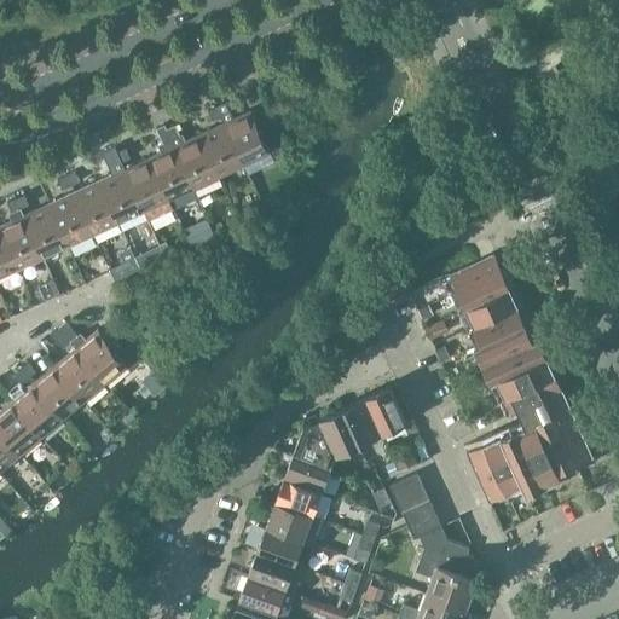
[(226,102),(218,105),(223,116),(231,113),(226,102)]
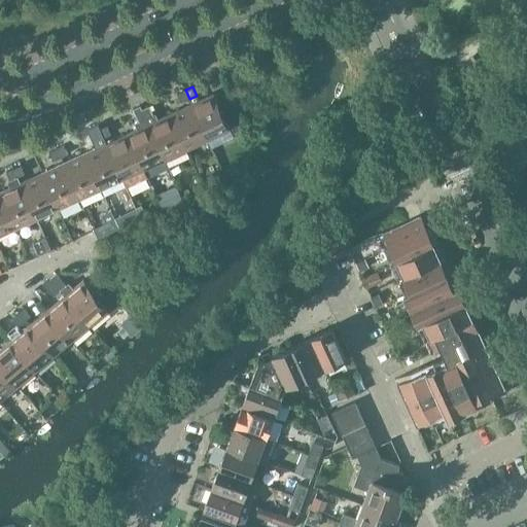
[(189,99),(185,90),(177,94),(181,102),(189,99)]
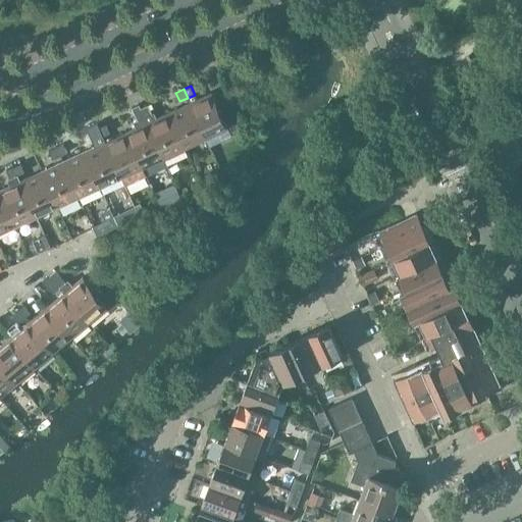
[(212,94),(190,104),(206,138),(227,127),(212,94)]
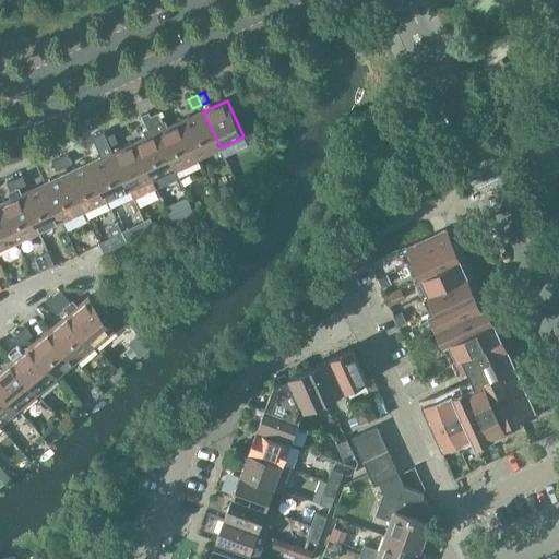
[(203,111),(180,121),(198,157),(221,147),(203,111)]
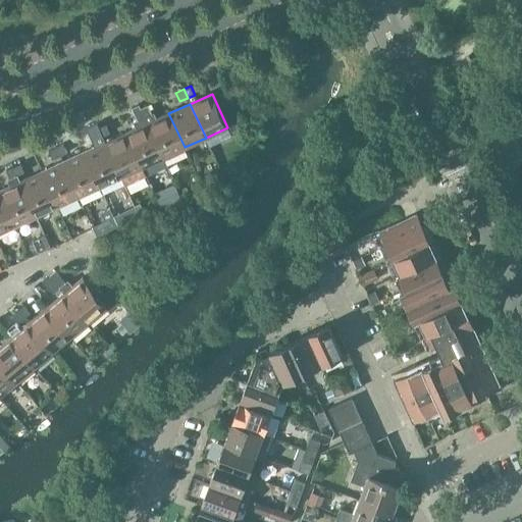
[(149,105),(141,108),(145,117),(153,114),(149,105)]
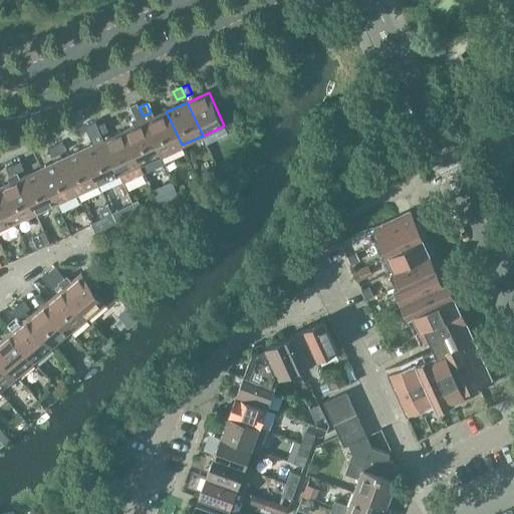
[(143,115),(139,106),(132,110),(136,118),(143,115)]
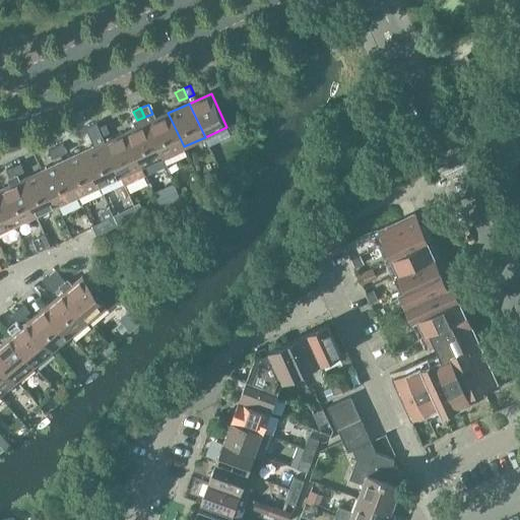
[(168,113),(147,123),(163,156),(184,146),(168,113)]
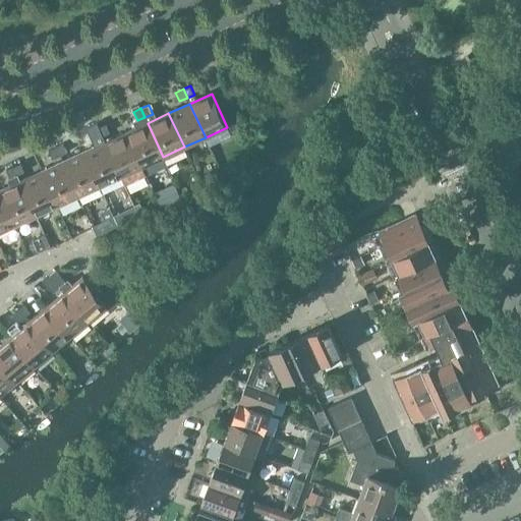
[(148,123),(126,132),(141,167),(163,157),(148,123)]
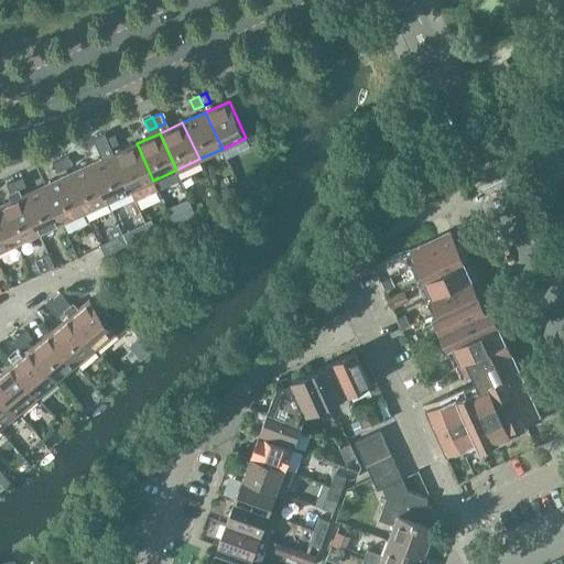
[(115,134),(107,138),(111,148),(119,144),(115,134)]
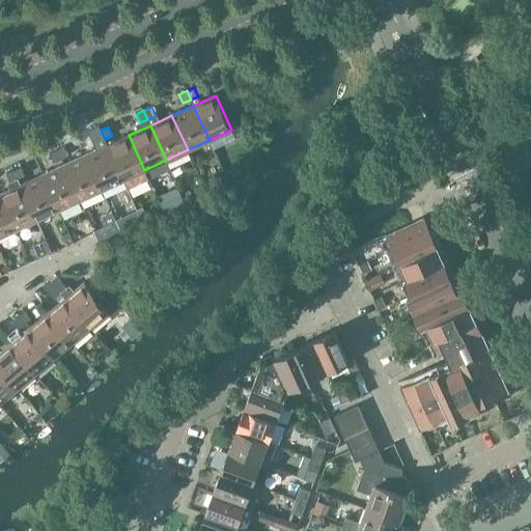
[(105,139),(101,130),(93,134),(98,142),(105,139)]
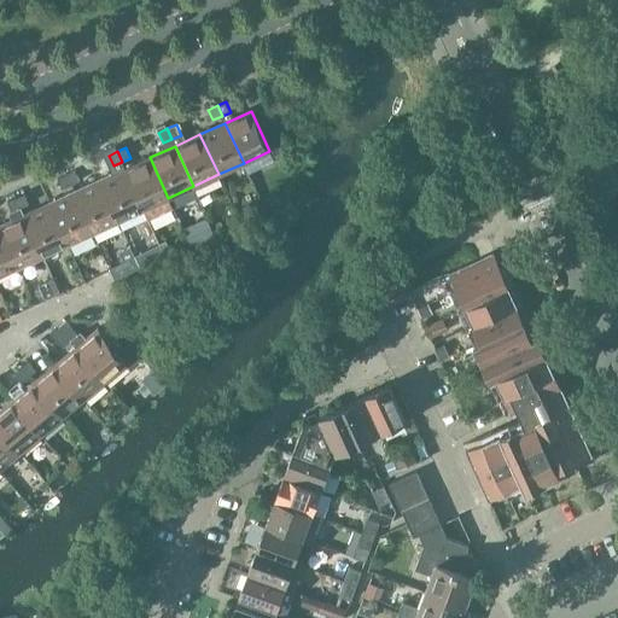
[(150,157),(124,169),(144,209),(149,220),(174,209),(168,198),(150,157)]
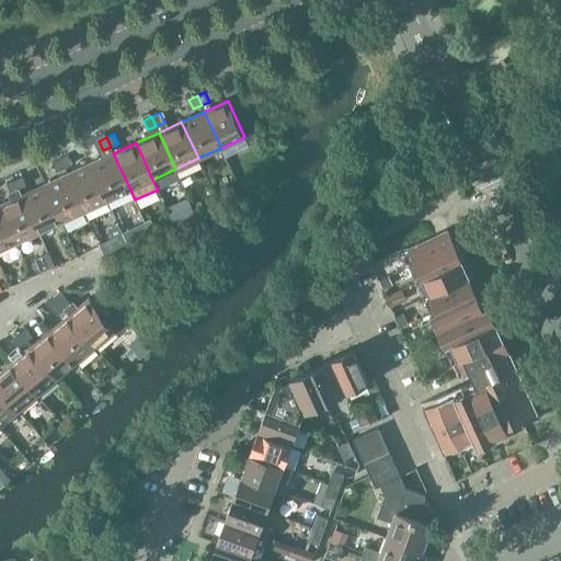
[(113,153),(90,163),(107,201),(130,190),(113,153)]
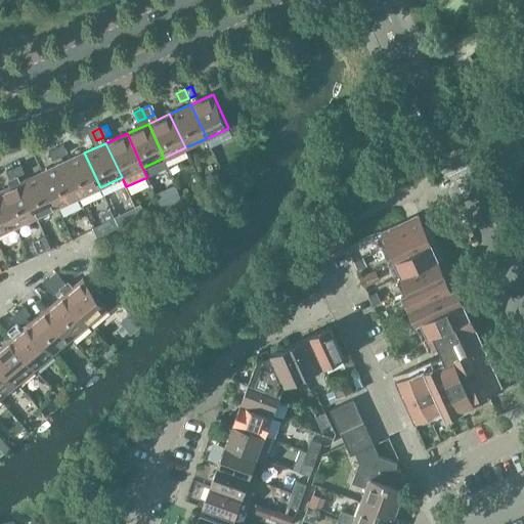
[(63,144),(56,148),(60,157),(68,154),(63,144)]
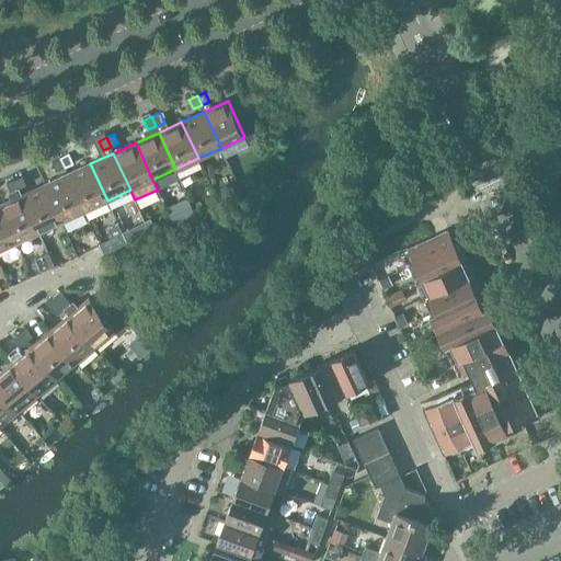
[(65,168),(60,159),(53,162),(57,172),(65,168)]
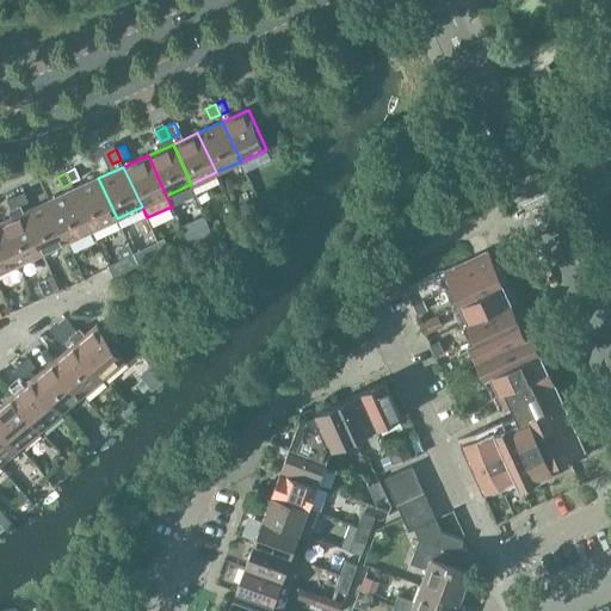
[(98,178),(73,190),(92,229),(117,218),(98,178)]
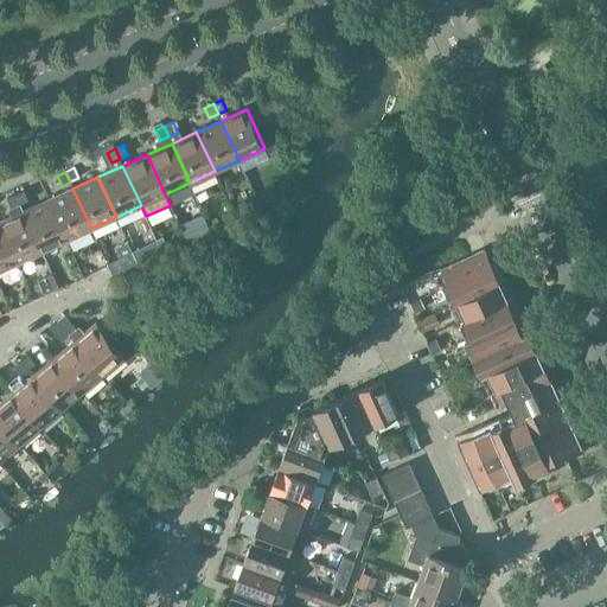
[(72,189),(49,199),(66,240),(91,228),(72,189)]
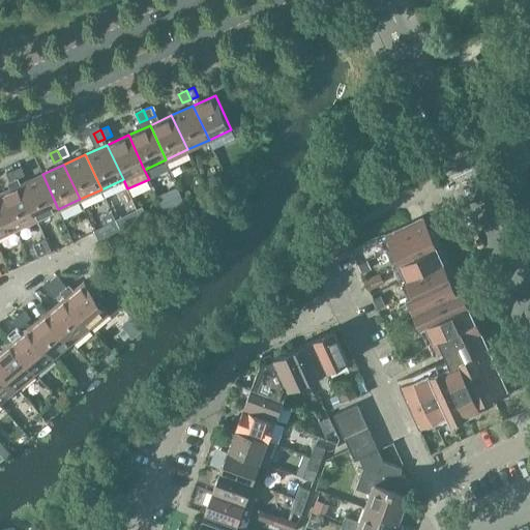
[(22,167),(13,170),(18,179),(26,175),(22,167)]
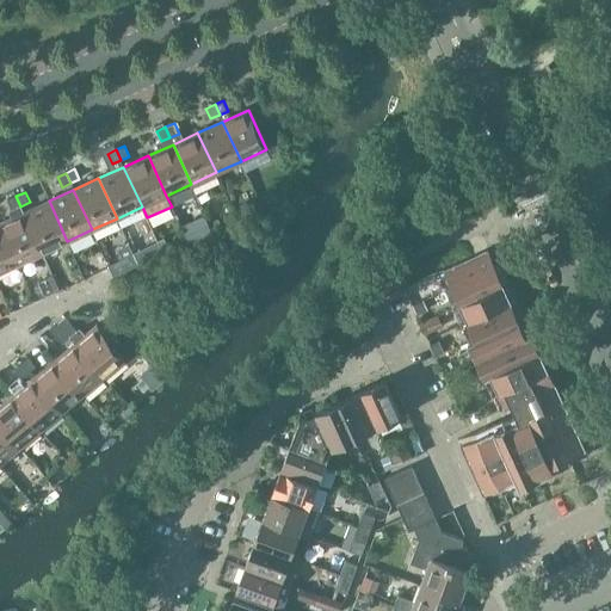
[(20,207),(16,196),(7,199),(12,210),(20,207)]
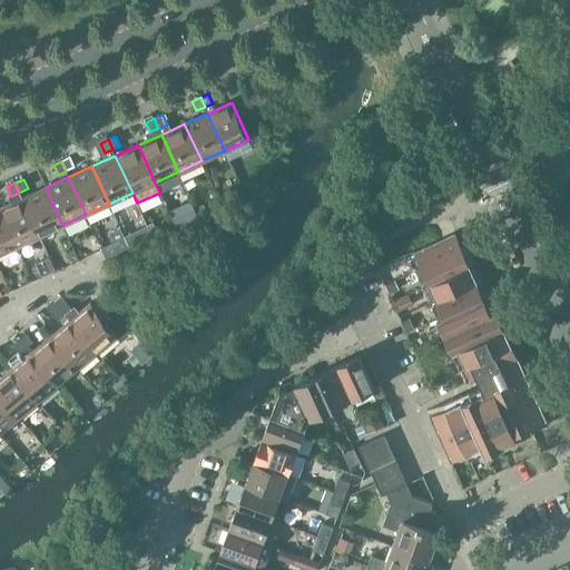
[(46,187),(22,198),(39,235),(62,225),(46,187)]
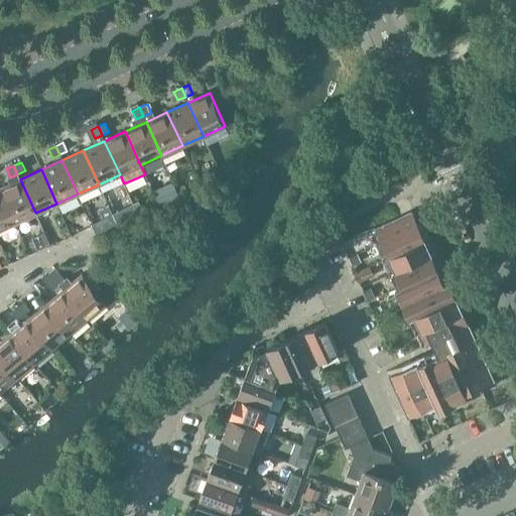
[(20,179),(0,188),(0,190),(15,223),(35,213),(20,179)]
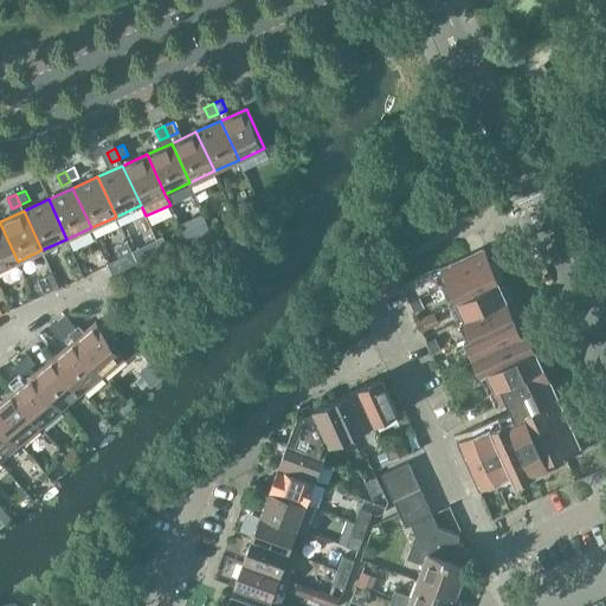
[(0,224),(0,269),(18,262),(0,224)]
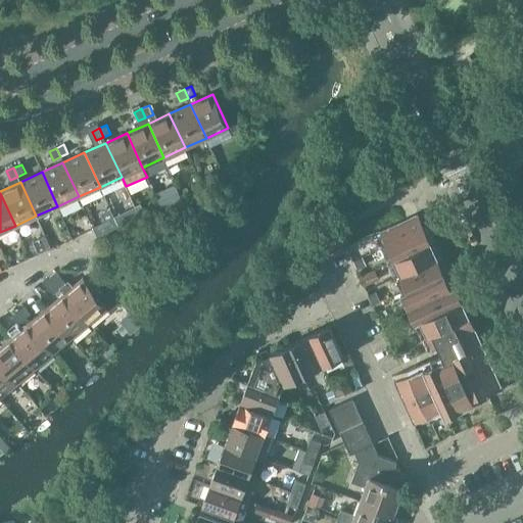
[(442,353),(392,377),(414,424),(428,418),(430,423),(504,389),(423,211),(380,232),(386,246),(381,248),(428,351),(438,346),(442,353)]
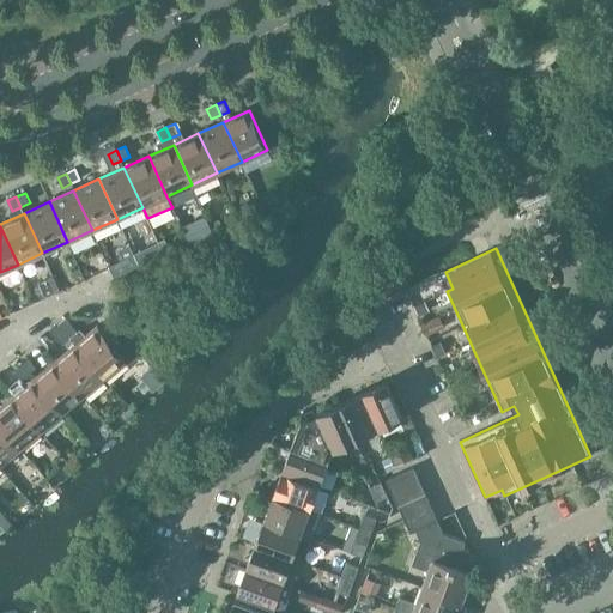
[(59,325),(64,331),(71,339),(78,333),(77,332),(71,323),(66,319),(59,325)]
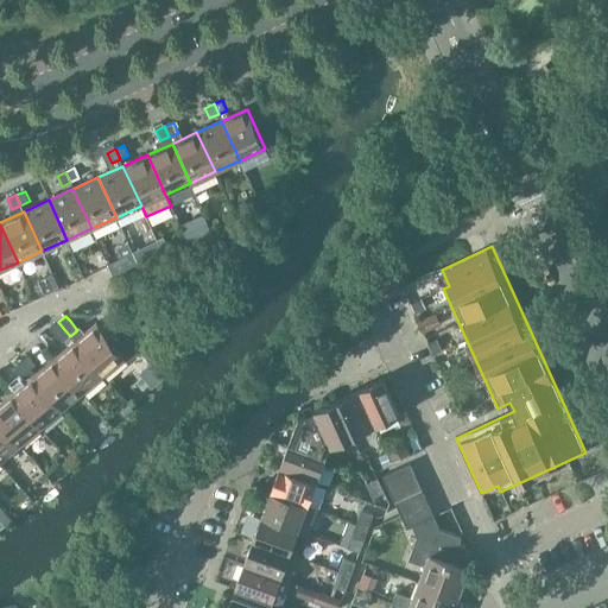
[(70,336),(63,328),(58,322),(50,328),(56,334),(63,342),(70,336)]
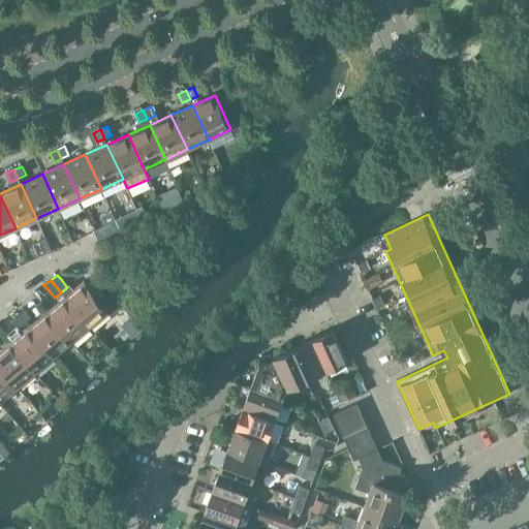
[(65,298),(89,327),(109,310),(112,314),(121,306),(105,287),(96,296),(84,281),(72,291),(67,285),(66,286),(67,287),(61,292),(65,298)]
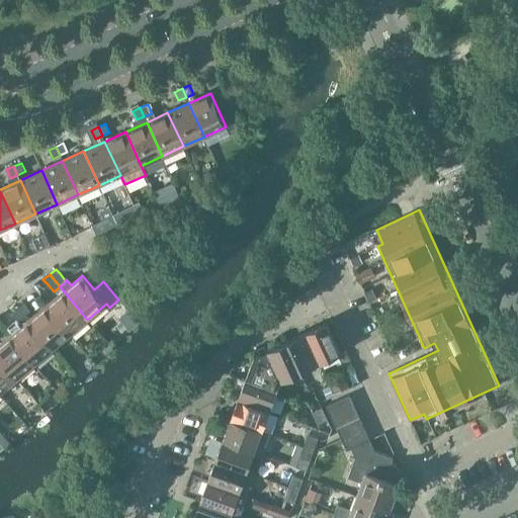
[(64,291),(46,306),(70,334),(87,320),(64,291)]
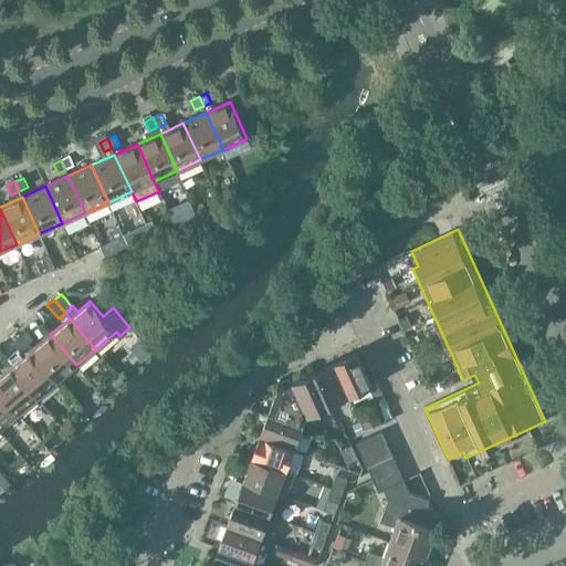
[(20,337),(27,345),(33,339),(27,332),(20,337)]
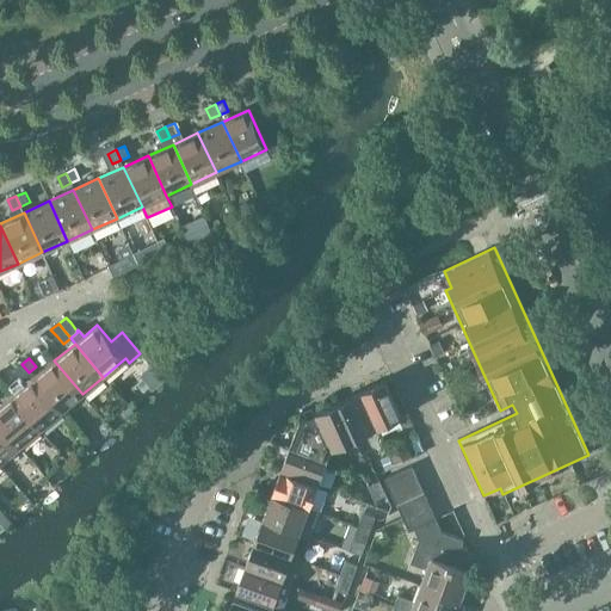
[(54,360),(34,378),(61,412),(82,394),(54,360)]
